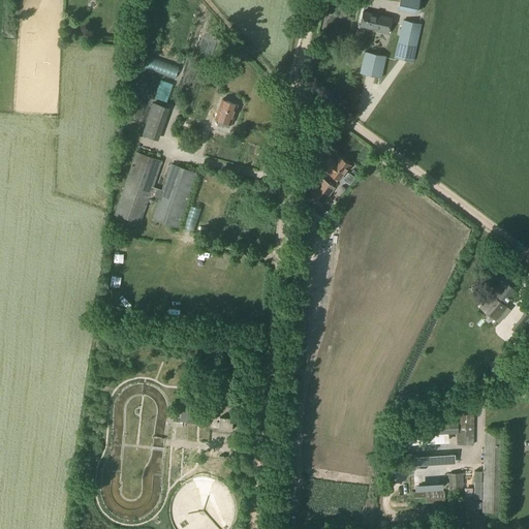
[(399,0),(398,9),(416,13),(418,0),(399,0)]
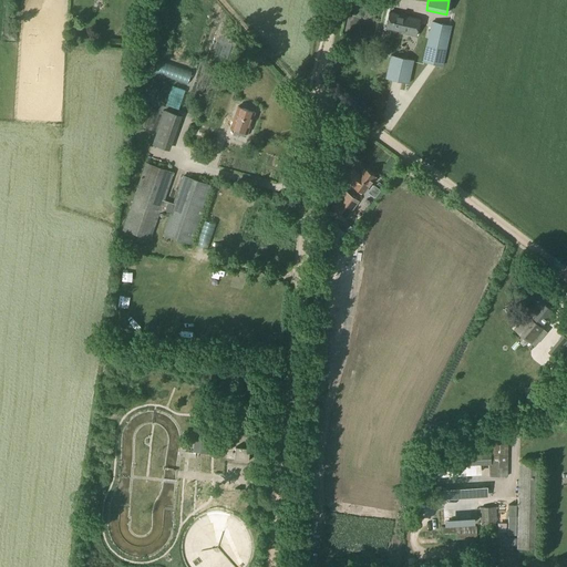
[(389,12),(385,28),(400,31),(400,33),(415,37),(420,19),(389,12)]
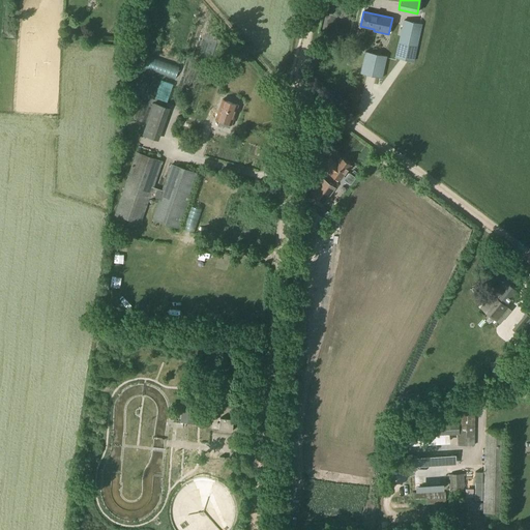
[(403,20),(394,57),(413,61),(421,24),(403,20)]
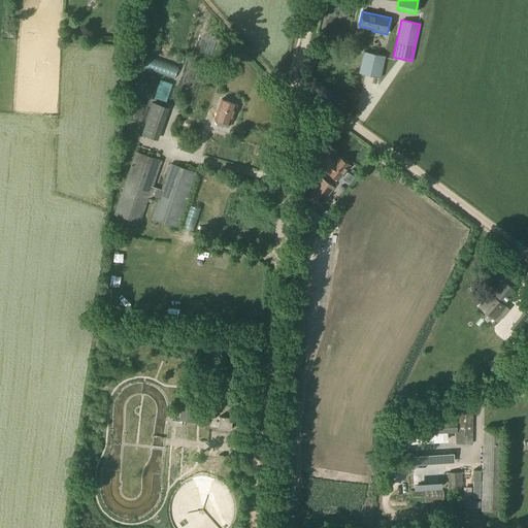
[(365,52),(360,73),(383,78),(387,56),(365,52)]
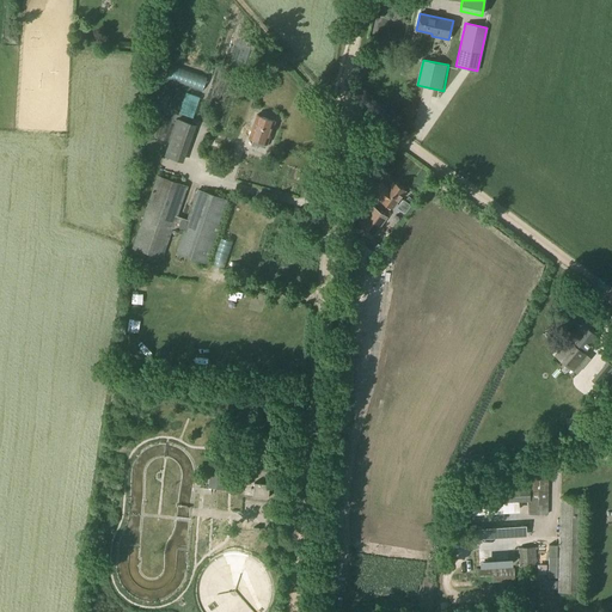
[(185,108),(193,90),(182,85),(175,104),(185,108)]
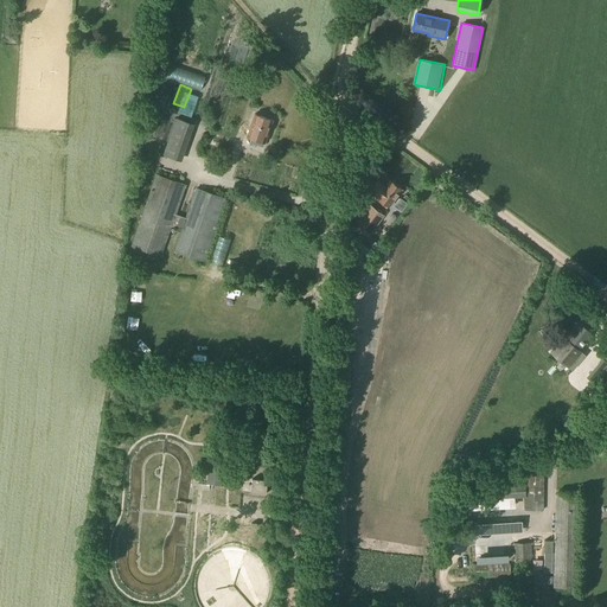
[(253,115),(247,138),(251,140),(250,144),(263,147),(264,144),(272,121),(253,115)]
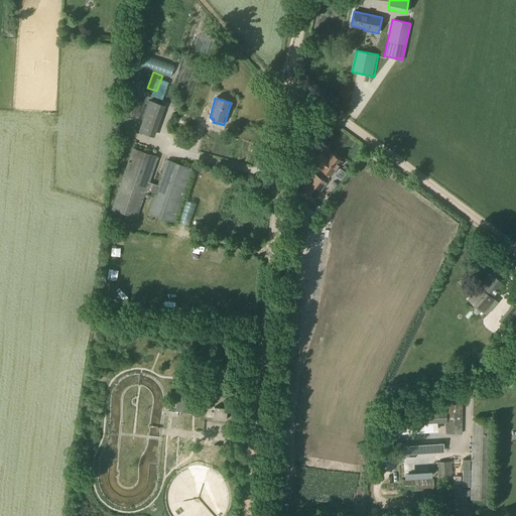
[(149,100),(139,131),(152,135),(162,105),(149,100)]
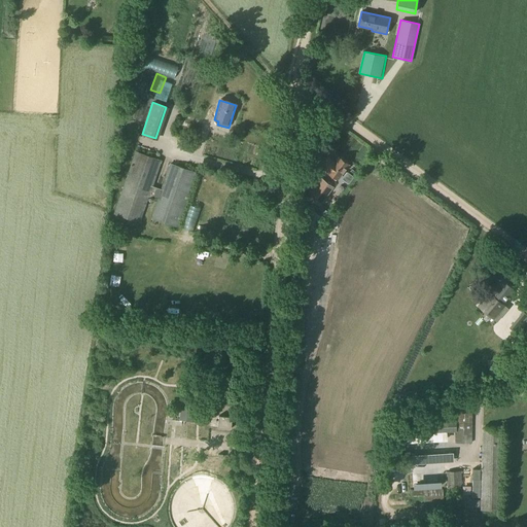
[(135,151),(113,213),(140,222),(149,197),(152,186),(162,160),(135,151)]
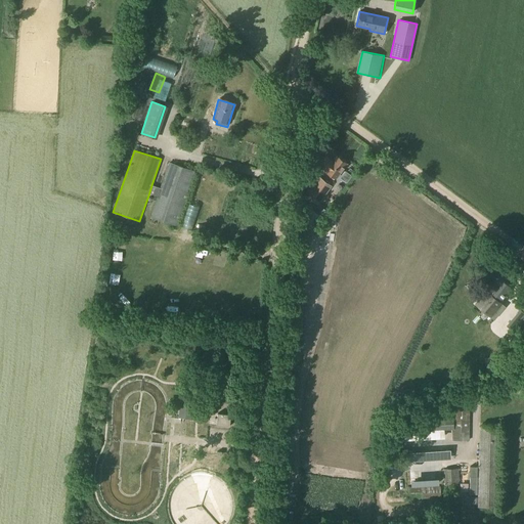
[(325,156),(318,165),(325,170),(324,171),(336,178),(346,164),(336,156),(332,161),(325,156)]
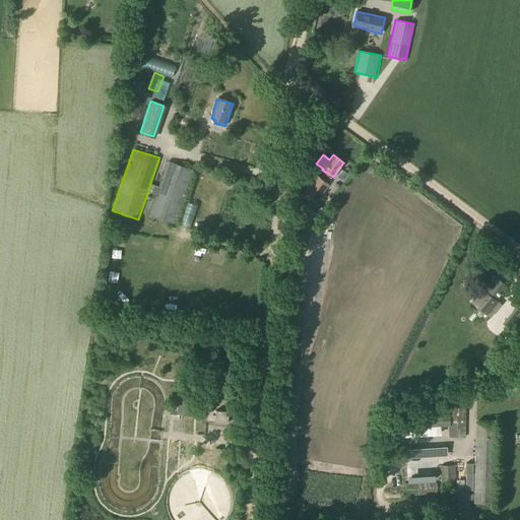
[(168,160),(158,186),(154,197),(148,215),(175,224),(194,170),(168,160)]
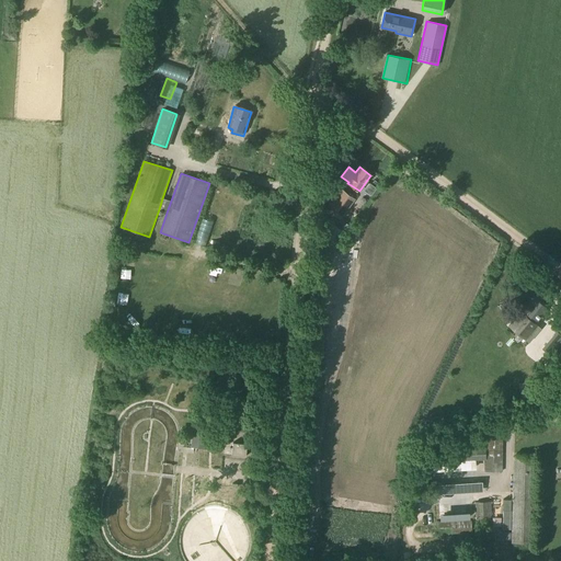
[(341,191),(328,208),(341,218),(354,201),(341,191)]
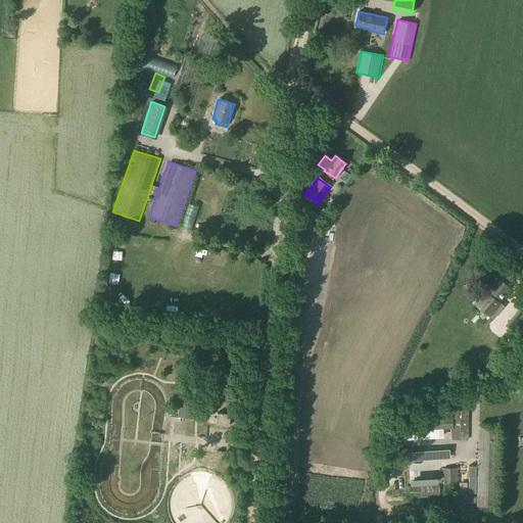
[(151,185),(148,195),(155,198),(159,187),(151,185)]
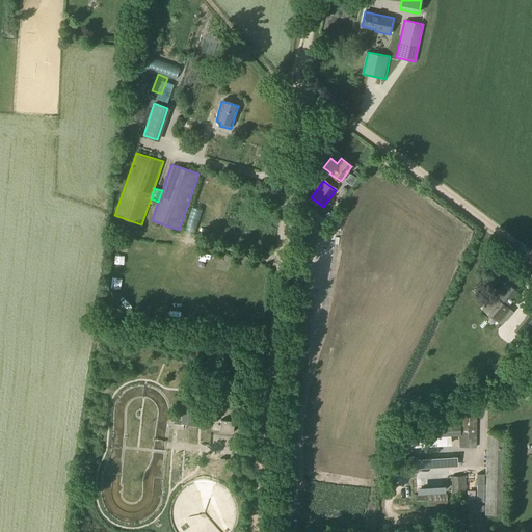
[(147,247),(153,250),(156,241),(150,239),(147,247)]
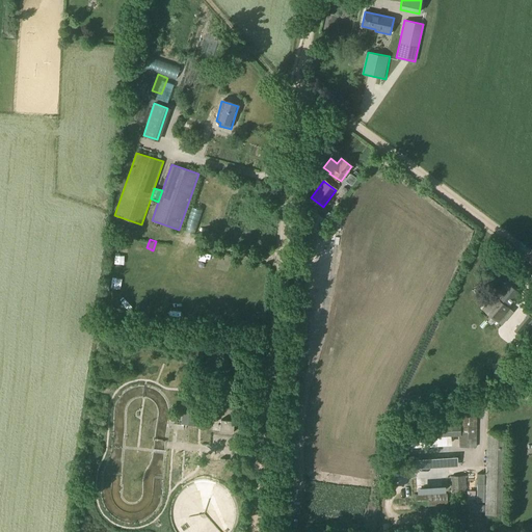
[(493,295),(483,308),(501,321),(508,313),(504,310),(517,292),(507,283),(496,297),(493,295)]
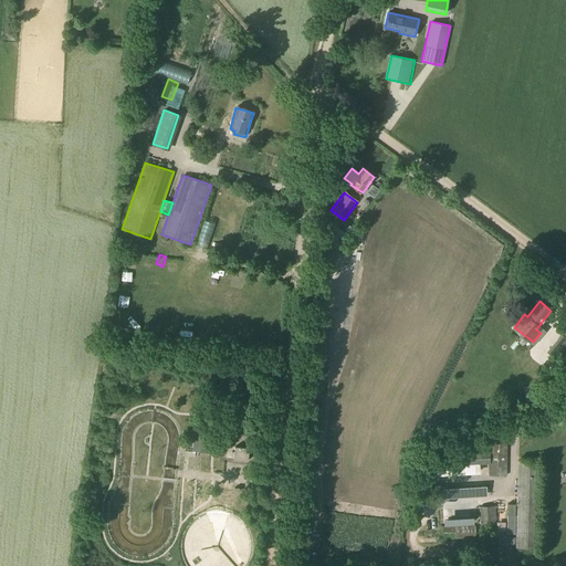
[(565,338),(562,335),(548,352),(565,367),(565,338)]
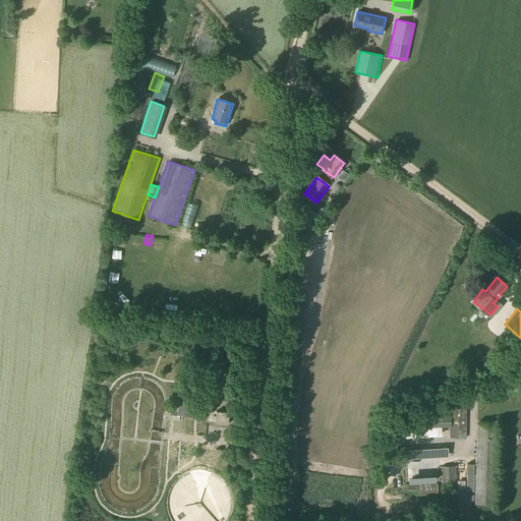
[(188,331),(187,338),(205,340),(206,332),(188,331)]
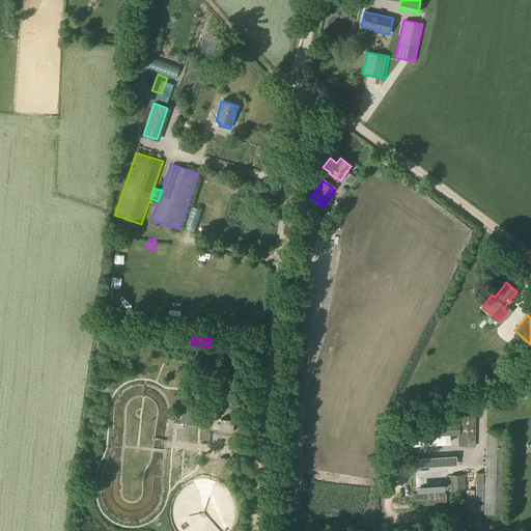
[(428,365),(417,359),(408,376),(418,382),(428,365)]
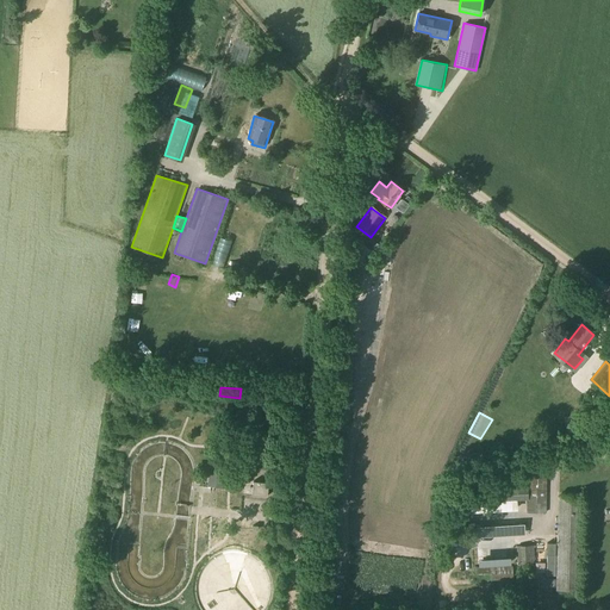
[(578,416),(564,418),(566,433),(579,430),(578,416)]
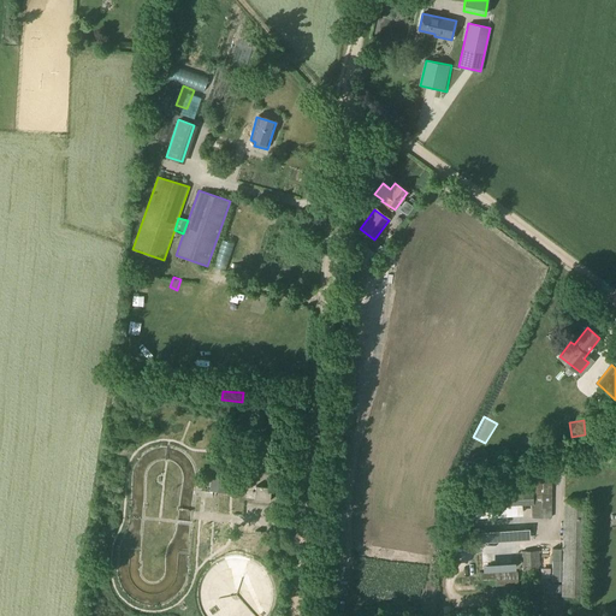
[(212,466),(209,491),(225,492),(227,467),(212,466)]
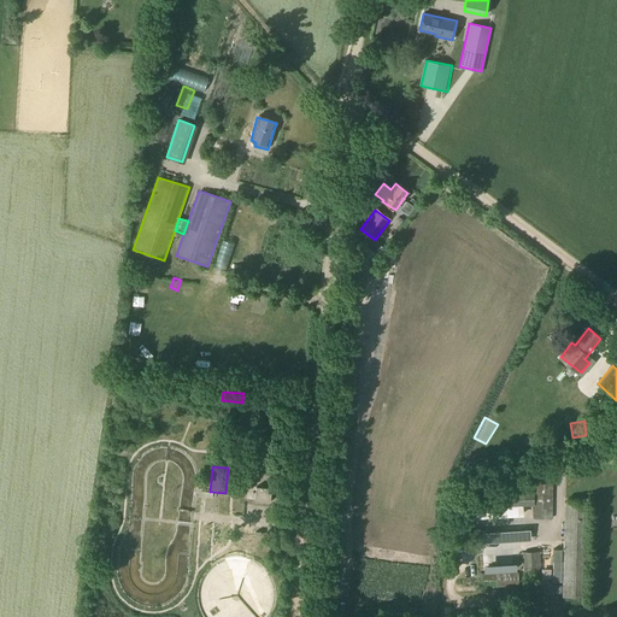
[(534,487),(459,491),(459,509),(533,505),(533,518),(551,518),(552,466),(534,466),(534,487)]
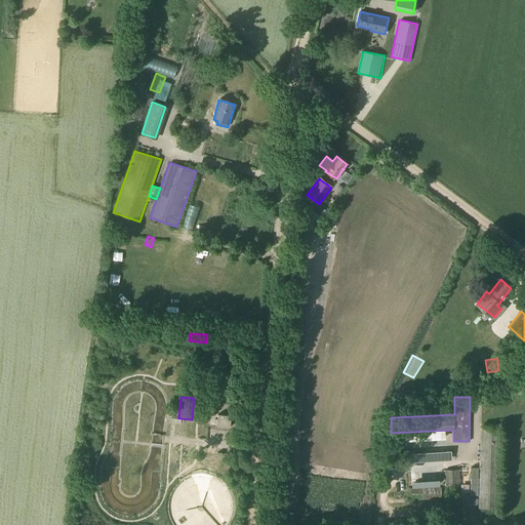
[(219,414),(218,427),(233,428),(234,415),(219,414)]
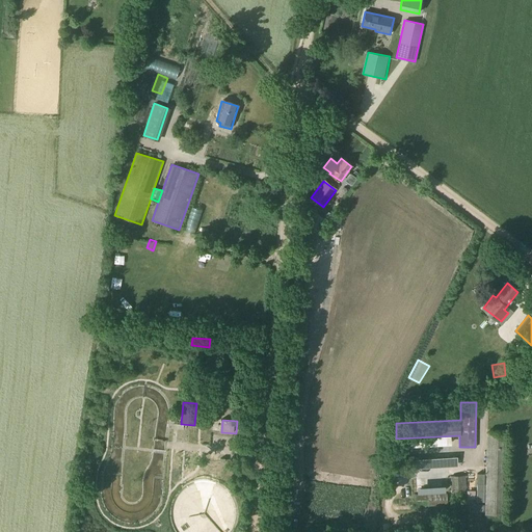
[(411,462),(390,464),(391,471),(411,469),(411,462)]
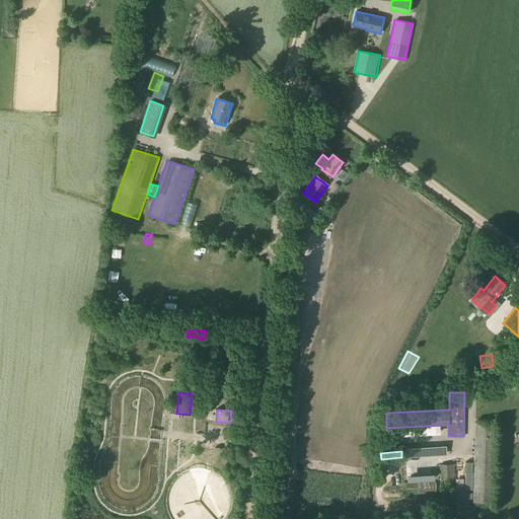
[(453,464),(437,465),(439,490),(454,490),(453,464)]
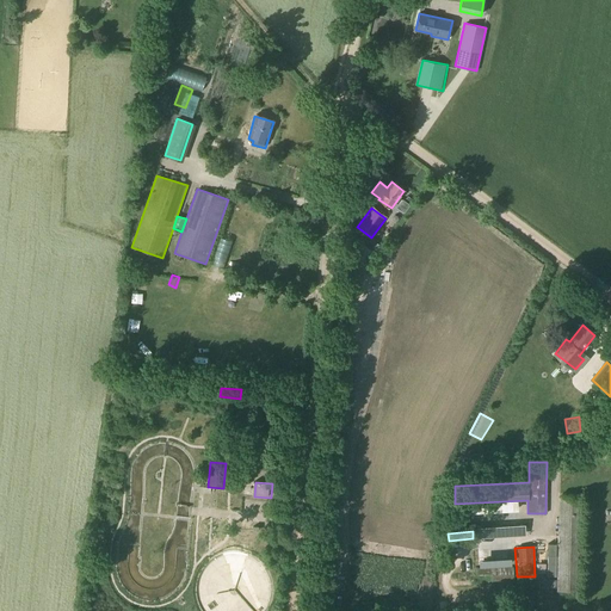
[(513,568),(476,568),(476,575),(491,575),(492,581),(513,580),(513,568)]
